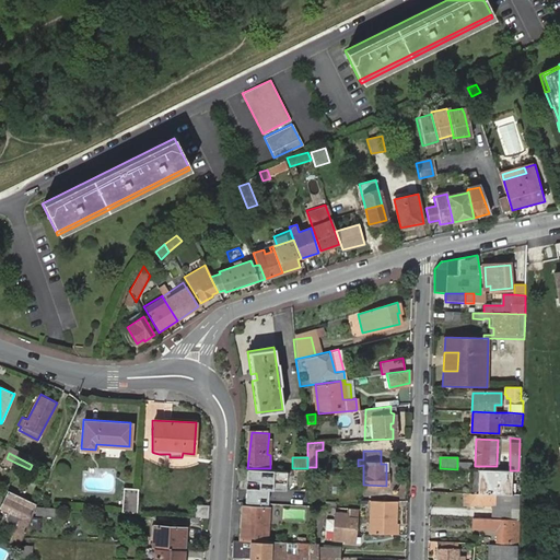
[(7,458),(4,462),(27,473),(30,469),(7,458)]
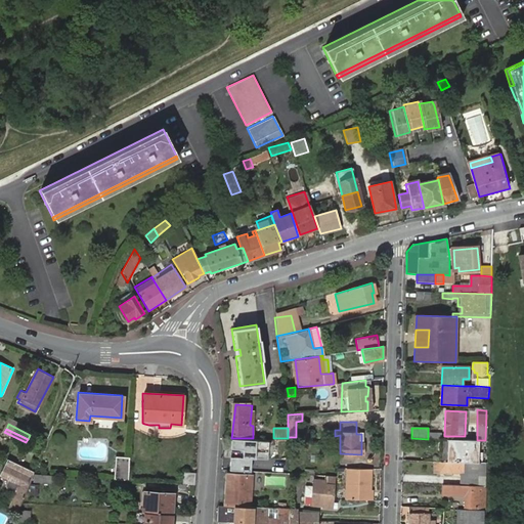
[(26,442),(4,432),(2,436),(23,446),(26,442)]
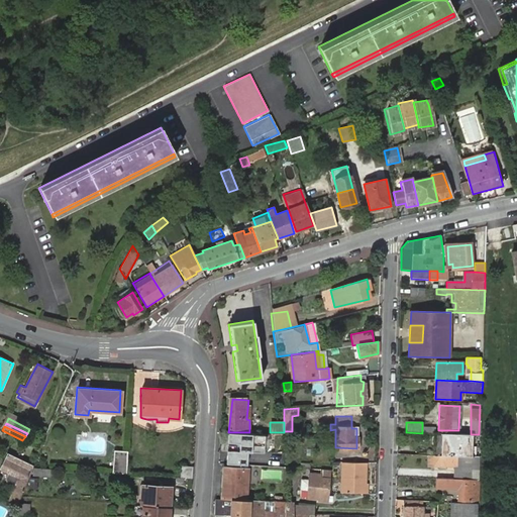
[(266,435),(227,432),(226,442),(239,443),(239,451),(226,451),(226,463),(246,464),(247,452),(265,453),(266,435)]
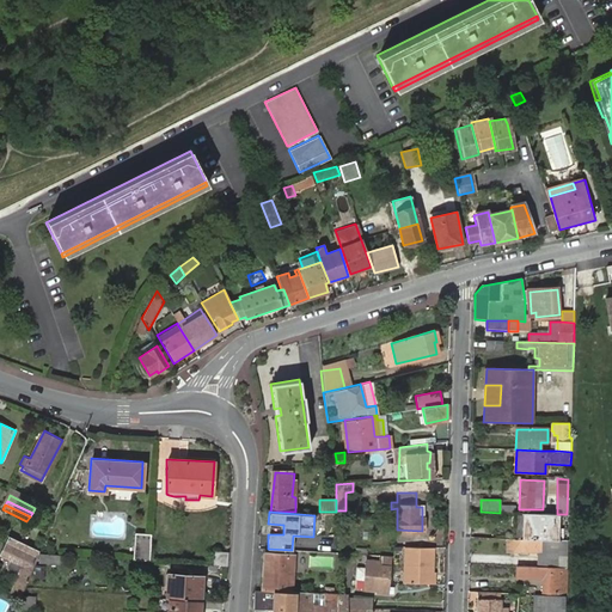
[(569,542),(569,514),(567,514),(557,514),(514,513),(514,515),(516,515),(516,519),(514,519),(513,539),(518,539),(569,542)]
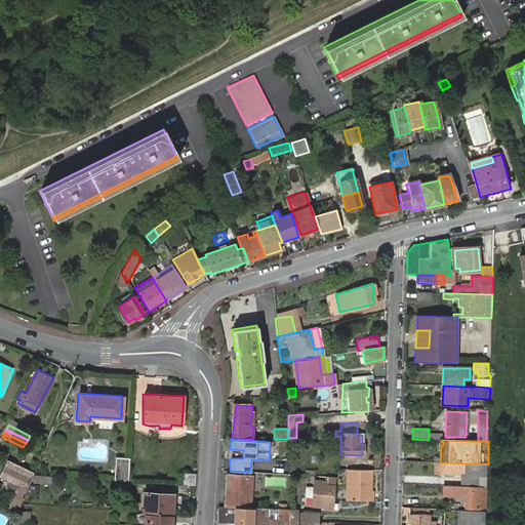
[(6,516),(14,519),(17,511),(36,471),(7,458),(0,474),(0,476),(8,480),(6,487),(9,496),(13,498),(6,516)]
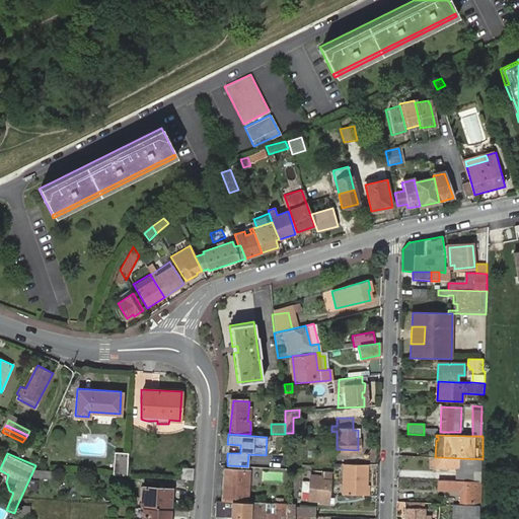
[(127,477),(128,454),(113,453),(112,476),(127,477)]
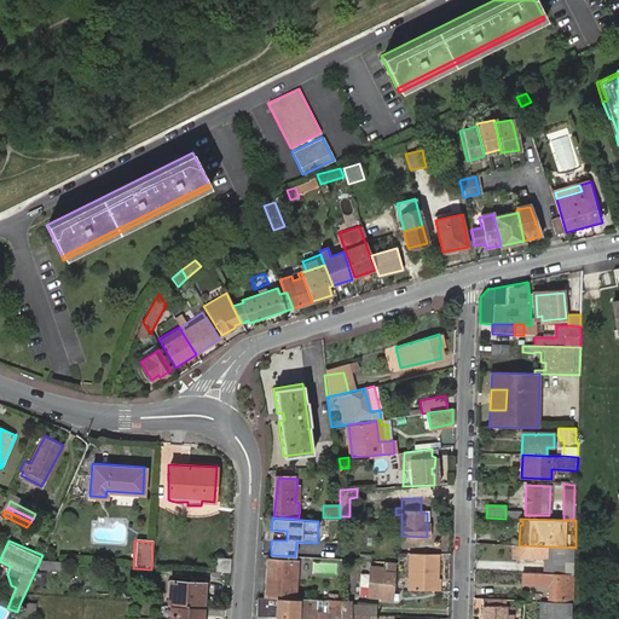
[(573,573),(574,573),(576,548),(524,545),(519,545),(512,547),(510,556),(522,557),(544,559),(543,572),(573,573)]
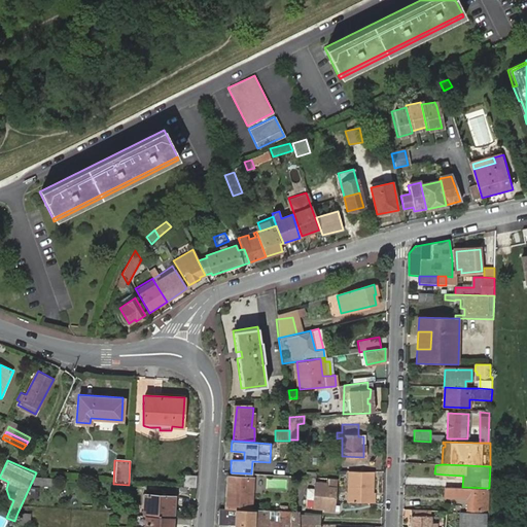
[(370,494),(371,472),(347,471),(346,502),(370,503),(370,494)]
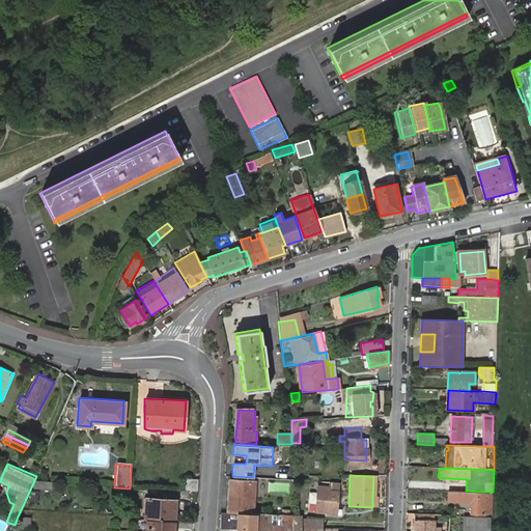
[(228,479),(227,512),(235,512),(252,513),(254,479),(228,479)]
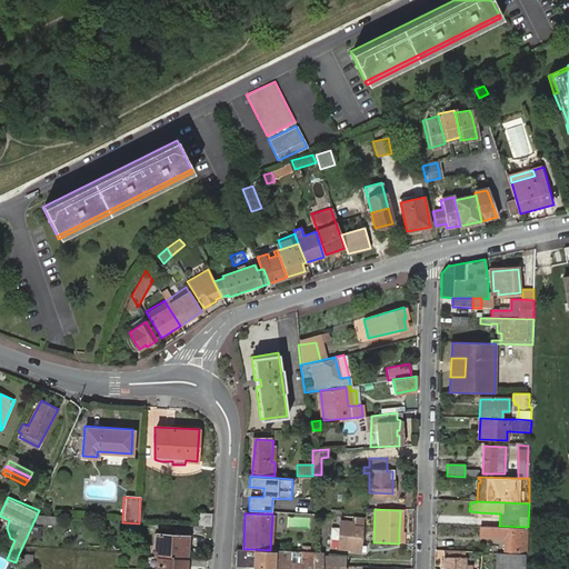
[(210,528),(211,516),(199,516),(198,527),(210,528)]
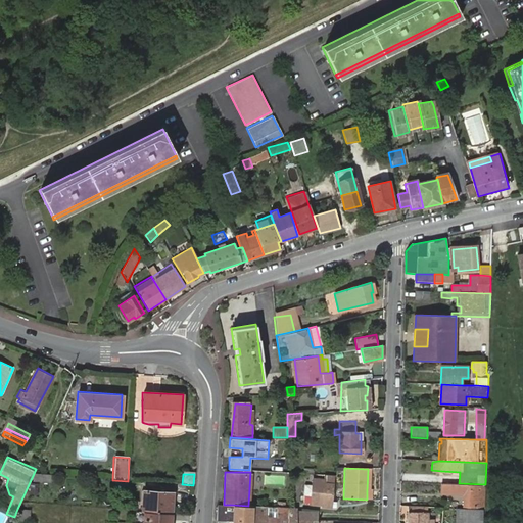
[(51,476),(35,475),(35,483),(51,484),(51,476)]
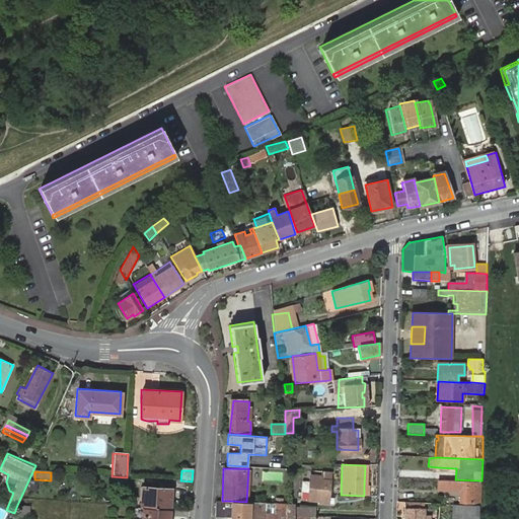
[(326,504),(329,471),(320,471),(319,477),(309,476),(306,500),(317,502),(317,504),(326,504)]
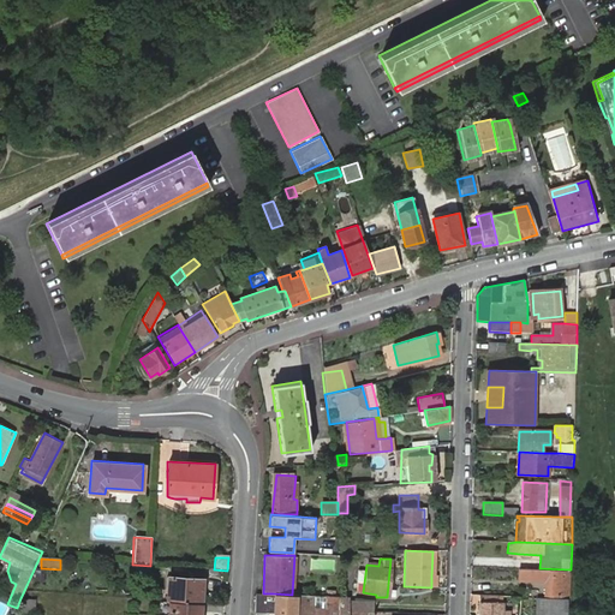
[(539,568),(521,568),(521,579),(538,579),(538,578),(550,578),(555,578),(555,593),(568,593),(569,569),(539,568)]
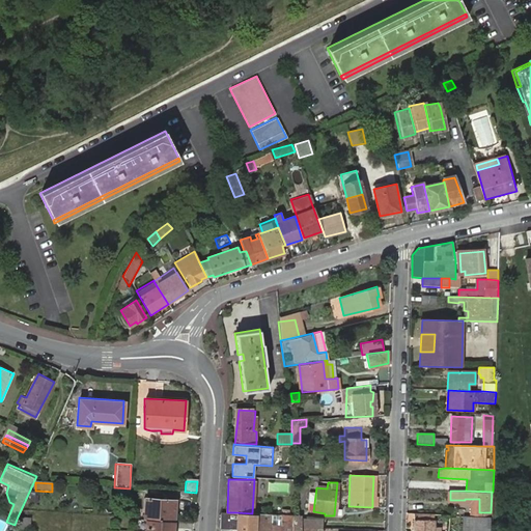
[(39,492),(31,493),(30,503),(38,502),(39,492)]
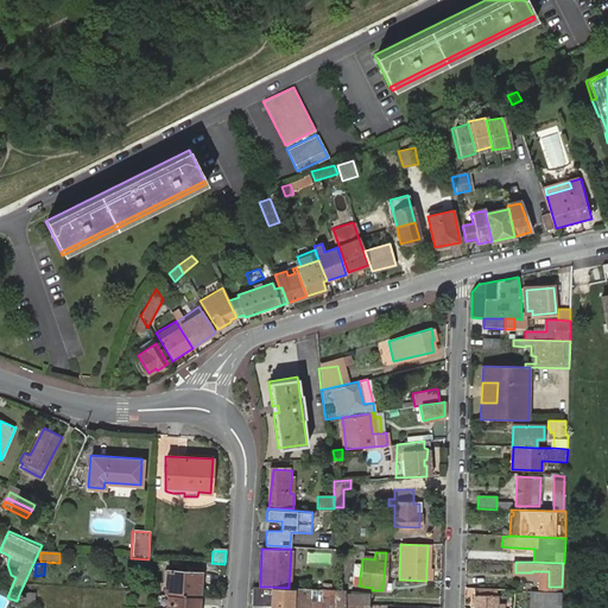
[(168,572),(166,595),(192,596),(194,588),(198,588),(200,574),(168,572)]
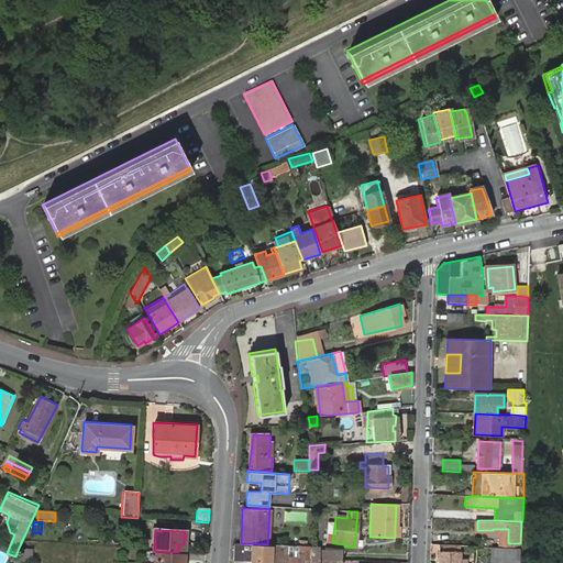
[(233,542),(232,560),(246,560),(251,560),(250,562),(285,562),(286,556),(287,556),(288,555),(288,545),(280,544),(267,544),(250,543),(241,543),(233,542)]
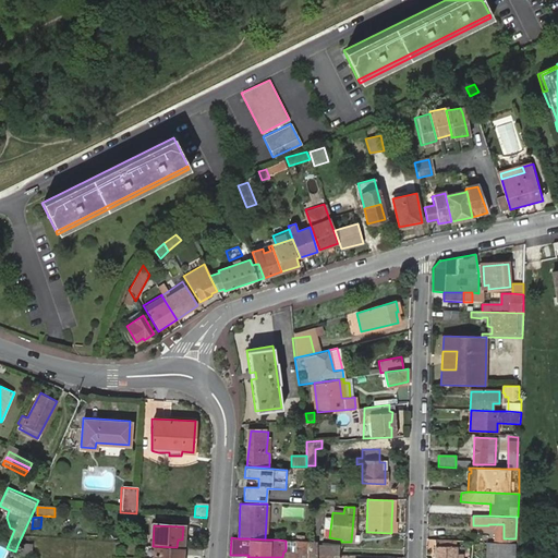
[(313,557),(313,554),(314,546),(314,542),(310,541),(296,541),(295,552),(286,550),(284,552),(283,552),(282,557),(313,557)]
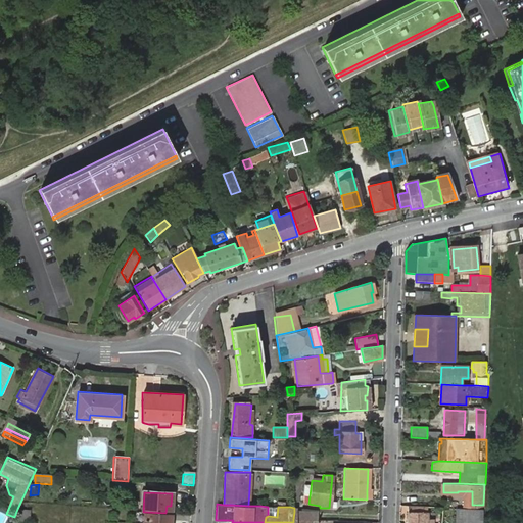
[(428,507),(408,507),(407,522),(433,522),(434,519),(427,519),(428,507)]
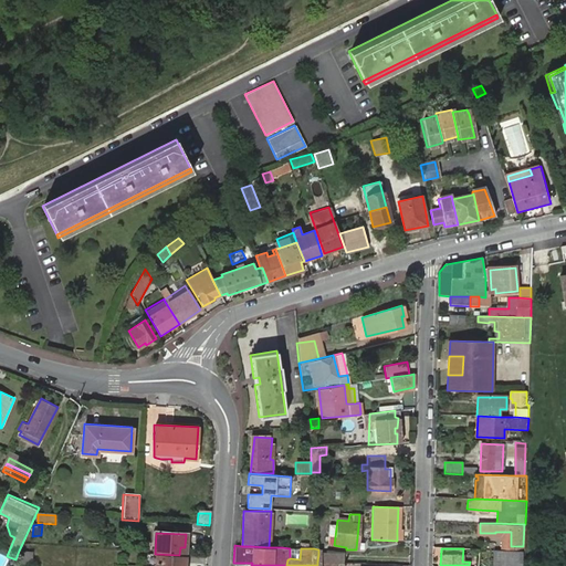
[(32,552),(19,551),(16,559),(16,564),(31,565),(32,552)]
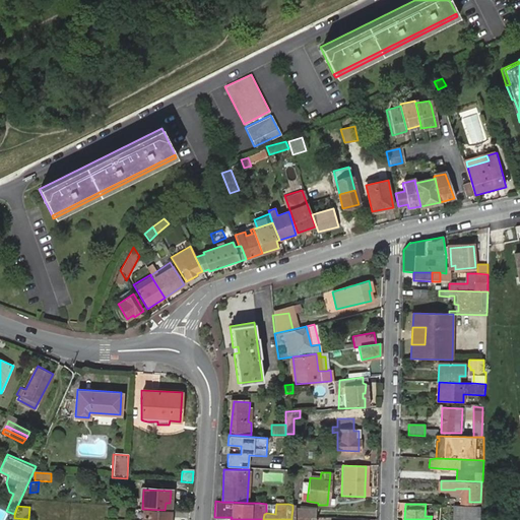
[(453,519),(478,519),(479,507),(454,506),(453,519)]
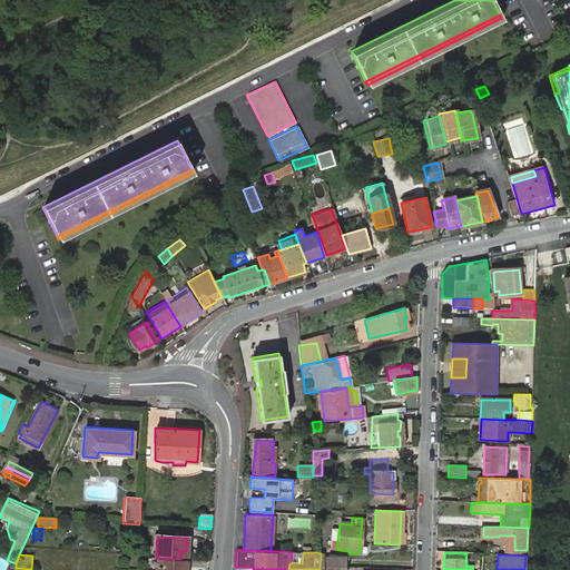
[(185,569),(186,559),(180,559),(156,558),(147,557),(147,561),(144,561),(144,567),(149,567),(155,568),(154,569),(185,569)]
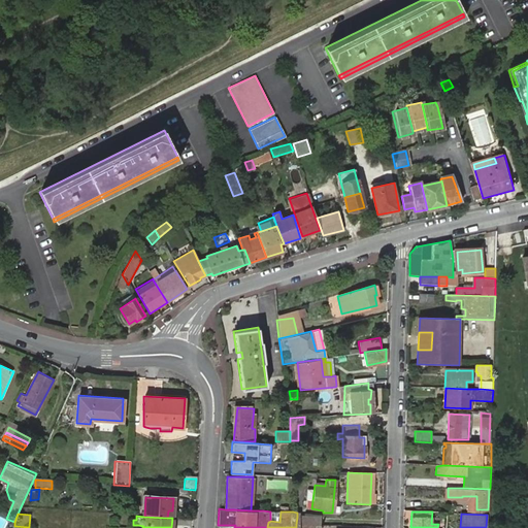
[(312,525),(317,525),(317,518),(297,517),(296,524),(312,525)]
